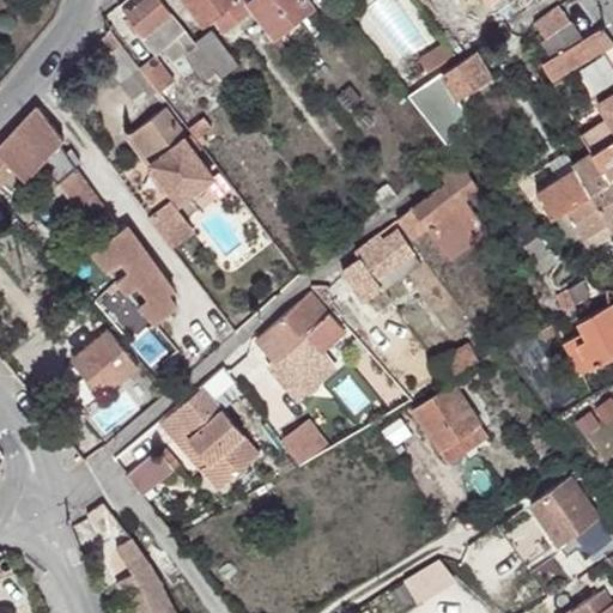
[(127,0),(121,6),(127,13),(144,36),(157,53),(168,46),(177,58),(195,44),(162,0),(127,0)]
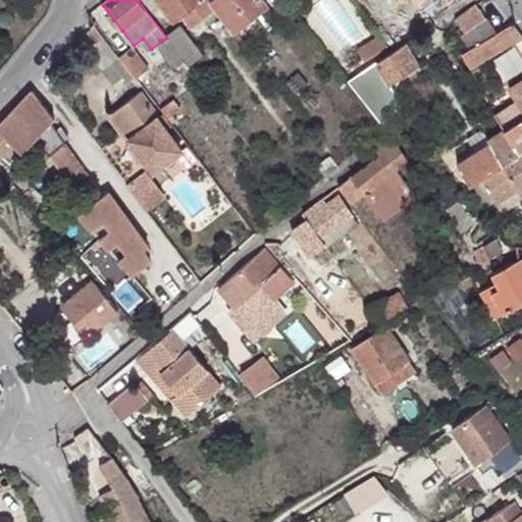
[(199,0),(158,0),(174,19),(199,0)]
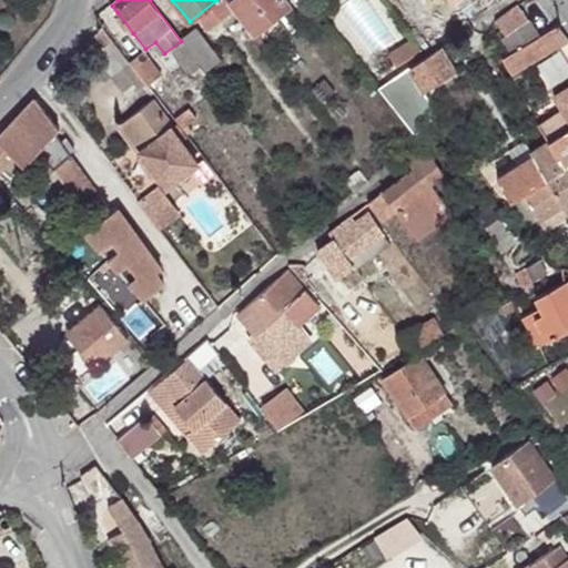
[(232,0),(247,20),(274,0),(232,0)]
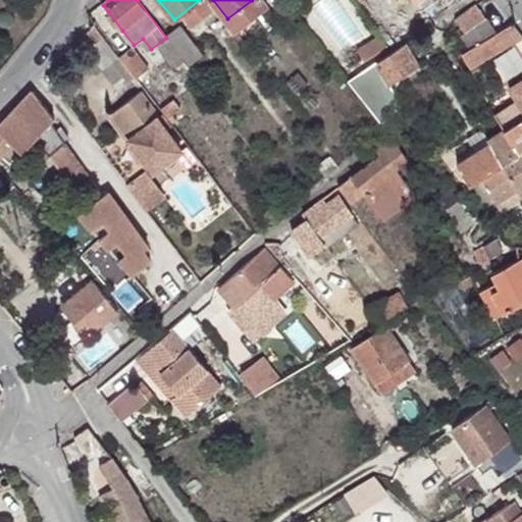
[(486,17),(475,2),(454,17),(459,25),(456,29),(460,35),(486,17)]
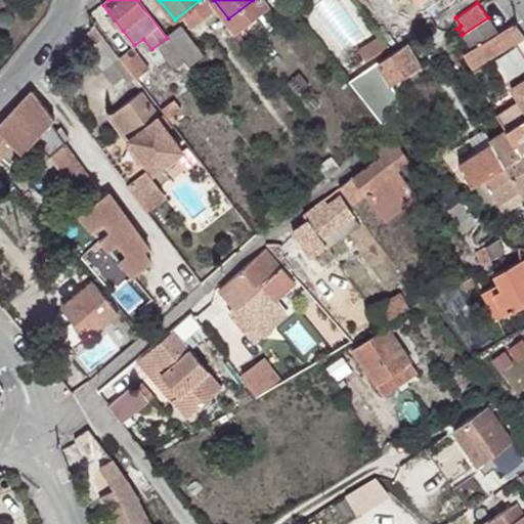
[(522,35),(513,23),(498,33),(508,45),(522,35)]
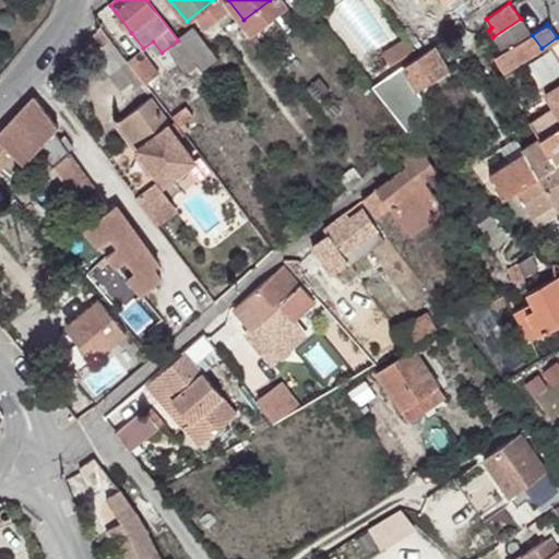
[(193,26),(178,36),(204,70),(218,59),(193,26)]
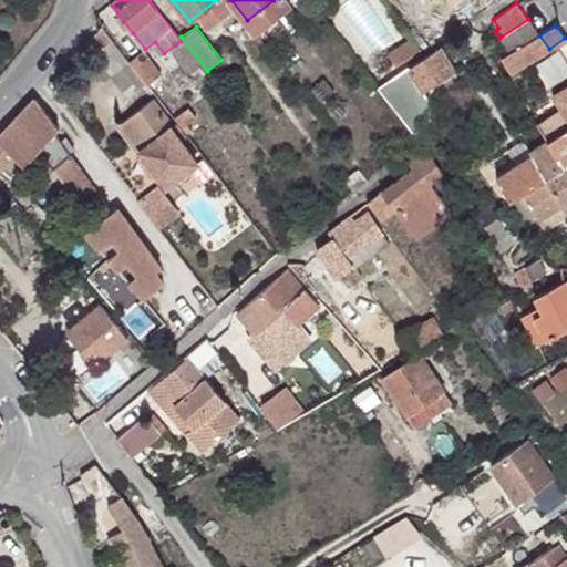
[(256,37),(250,29),(239,37),(245,45),(256,37)]
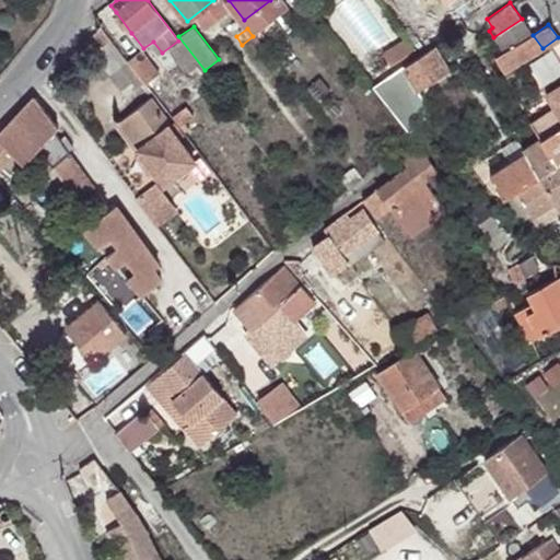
[(533,35),(496,59),(503,74),(543,48),(533,35)]
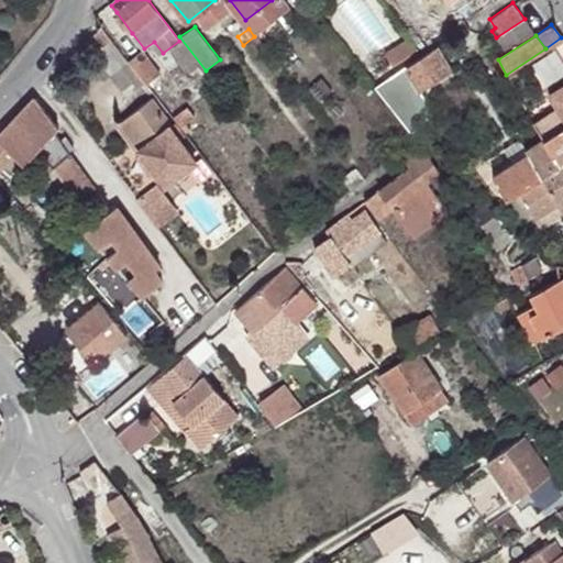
[(435,45),(409,66),(420,85),(450,64),(435,45)]
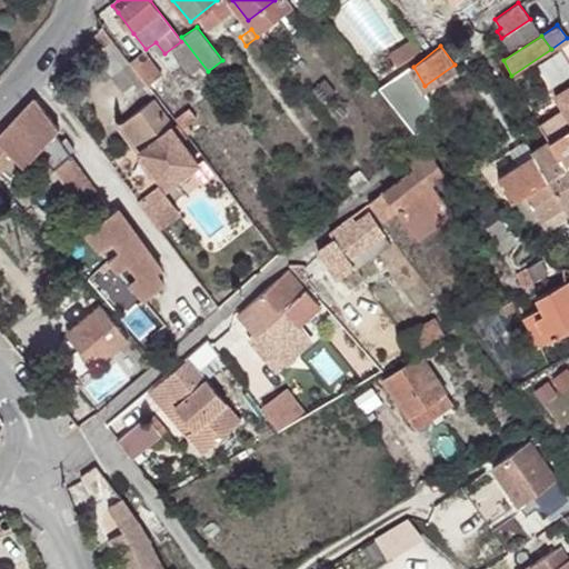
[(160,75),(142,49),(129,59),(149,83),(160,75)]
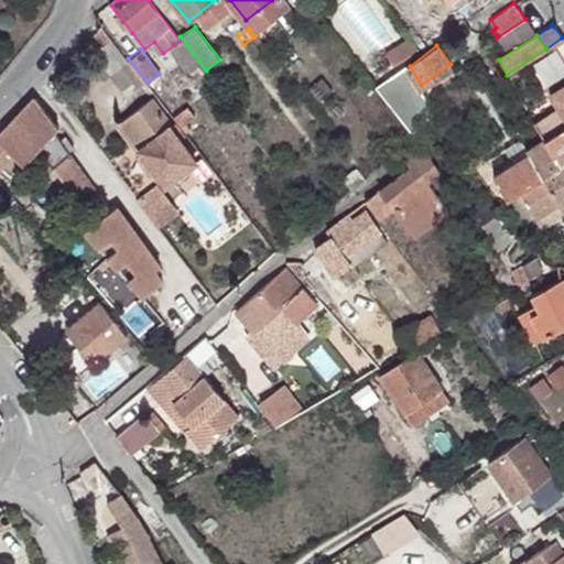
[(563,169),(563,76),(522,105),(545,143),(561,171),(563,169)]
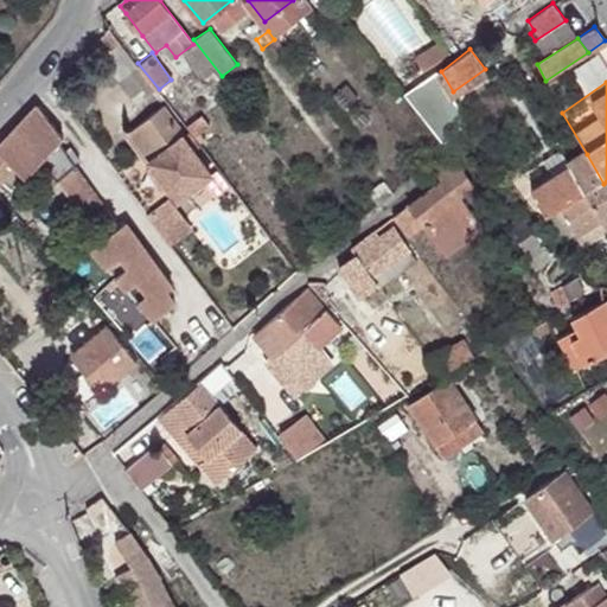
[(63,139),(37,104),(0,145),(0,180),(1,183),(16,167),(26,178),(43,160),(52,164),(50,171),(56,180),(76,166),(75,164),(80,160),(70,147),(65,151),(59,142),(63,139)]
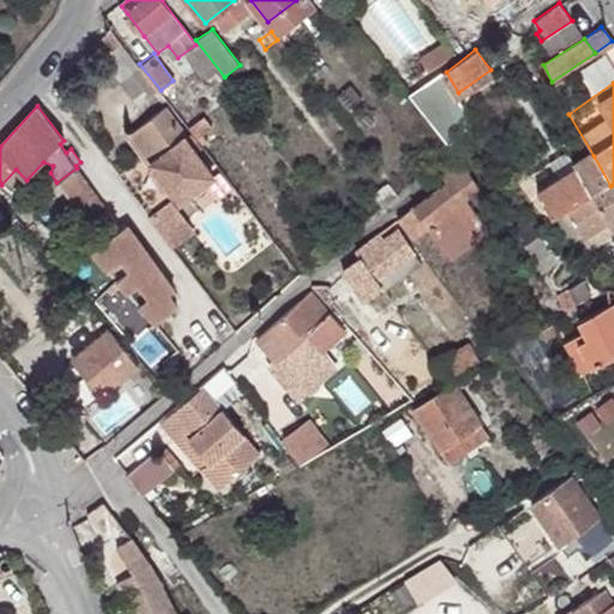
[(188,140),(164,109),(130,136),(181,203),(217,180),(206,164),(210,162),(191,138),(188,140)]
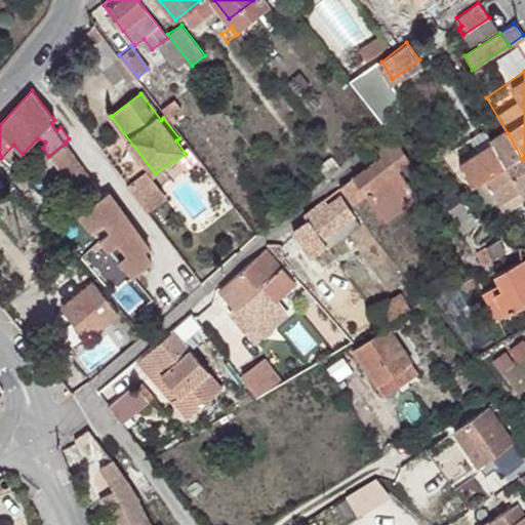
[(519,192),(524,188),(524,157),(522,159),(508,133),(490,145),(492,148),(506,169),(519,192)]
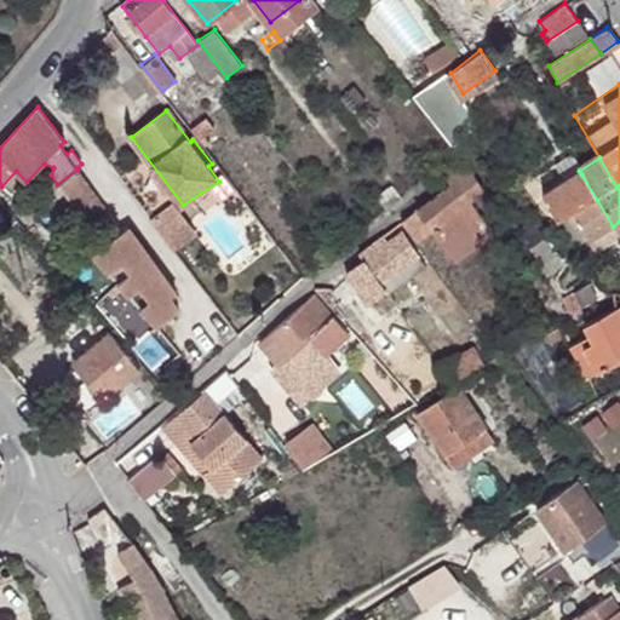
[(486,193),(463,161),(447,172),(454,185),(405,222),(420,244),(436,231),(460,263),(498,234),(474,202),(486,193)]
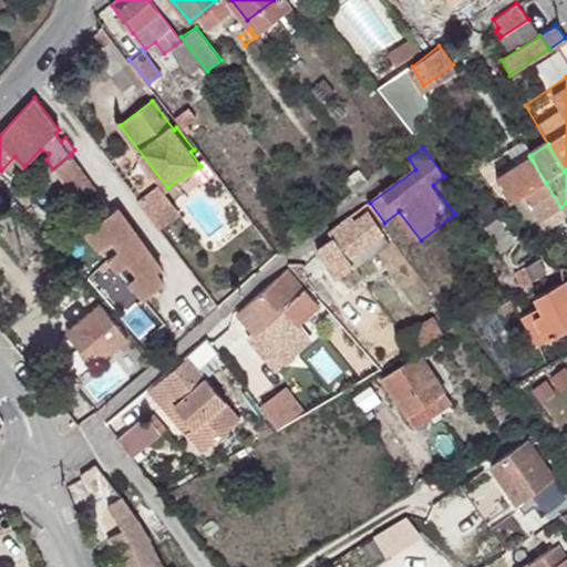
[(52,168),(94,224),(112,212),(71,155),(52,168)]
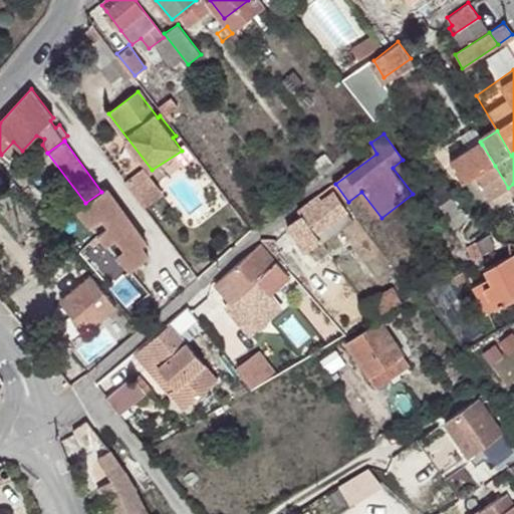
[(458,188),(463,186),(495,166),(482,145),(450,165),(460,180),(455,183),(458,188)]
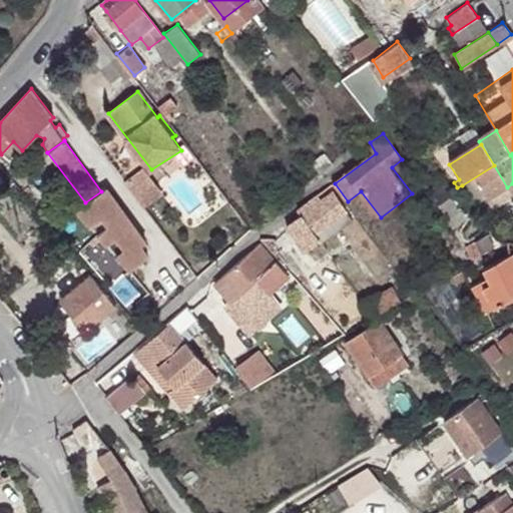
[(494,165),(462,185),(467,192),(461,194),(464,199),(469,196),(476,207),(507,188),(507,187),(494,165)]
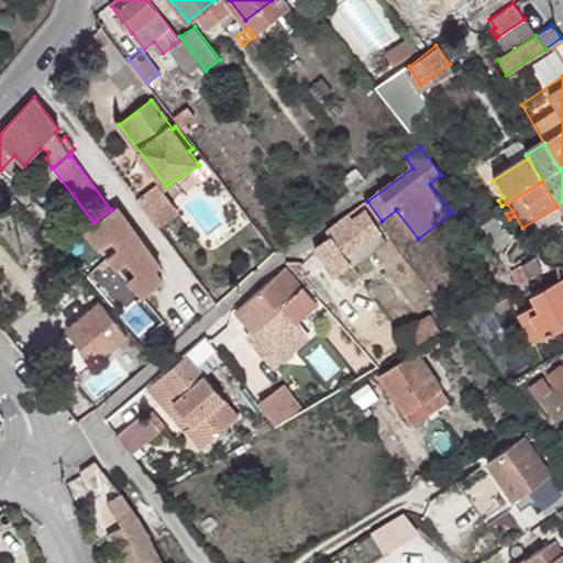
[(154,187),(139,199),(161,228),(176,216),(154,187)]
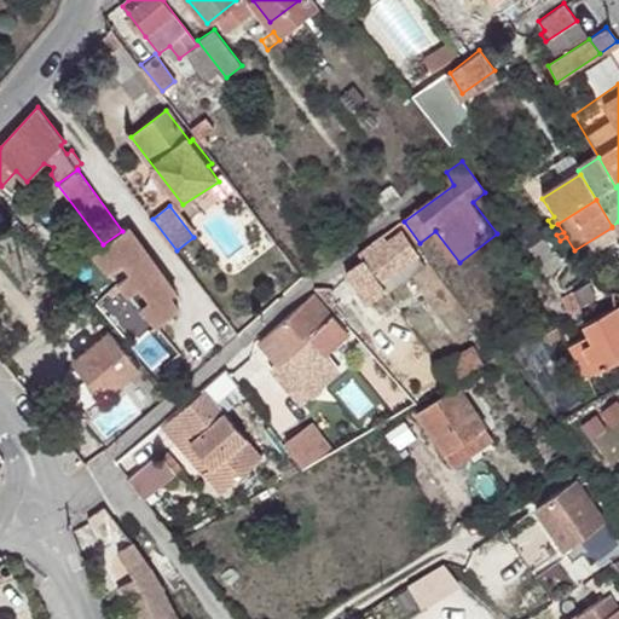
[(151,259),(128,226),(122,231),(103,244),(91,253),(109,273),(121,262),(131,275),(151,259)]
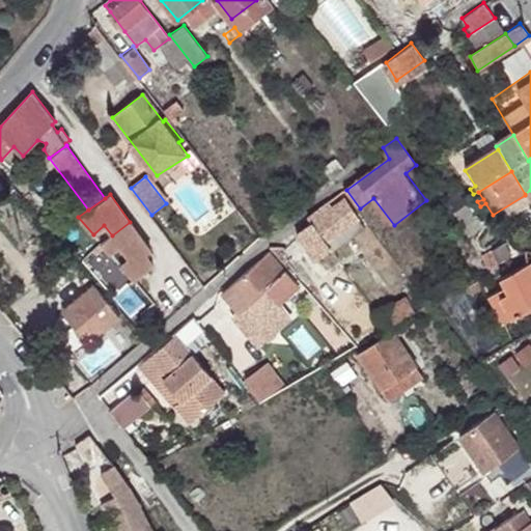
[(325,243),(358,222),(345,201),(334,208),(328,200),(307,213),(313,222),(297,232),(310,253),(325,243)]
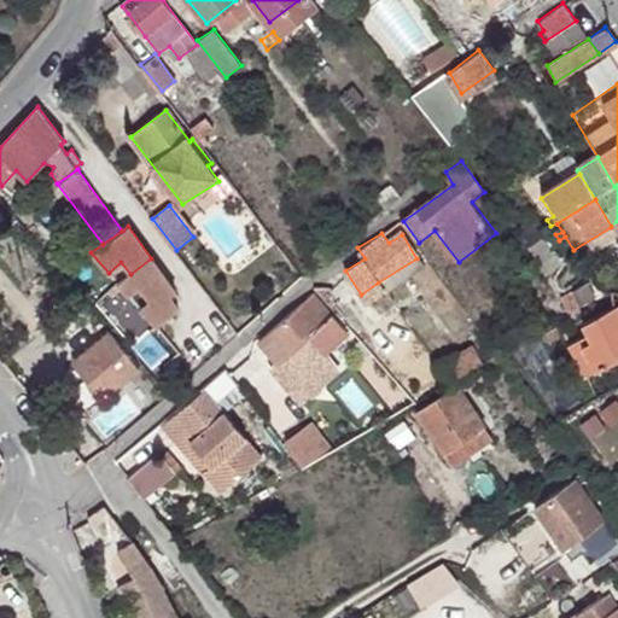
[(176,292),(151,258),(130,274),(117,283),(128,293),(139,285),(150,297),(139,307),(157,325),(179,308),(169,296),(176,292)]
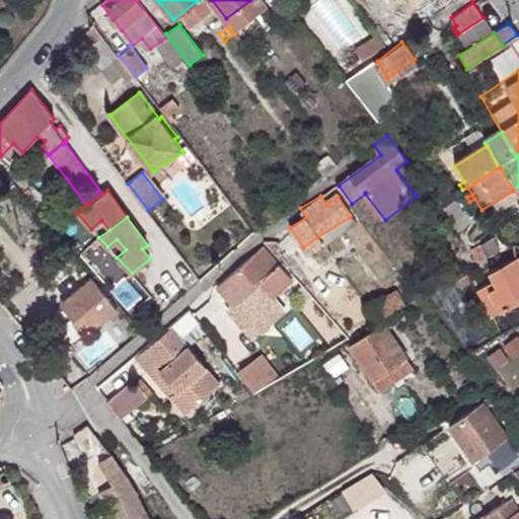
[(357,227),(350,217),(317,237),(323,247),(357,227)]
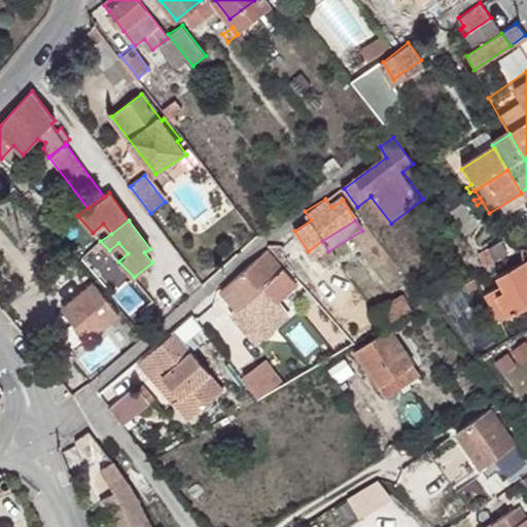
[(111,234),(103,223),(93,233),(100,241),(111,234)]
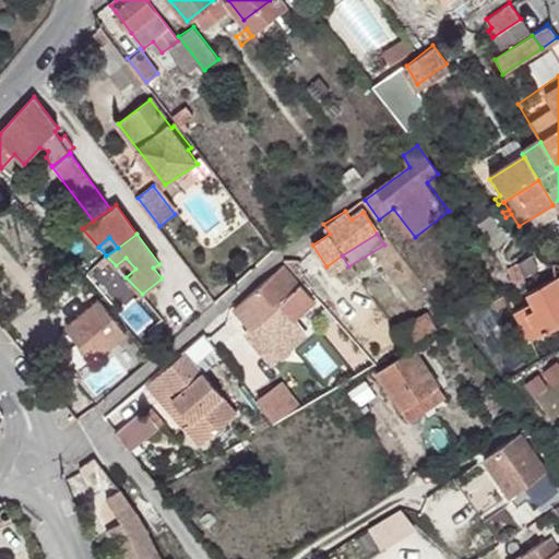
[(550,265),(543,250),(533,254),(534,257),(516,266),(521,274),(516,276),(521,282),(550,265)]
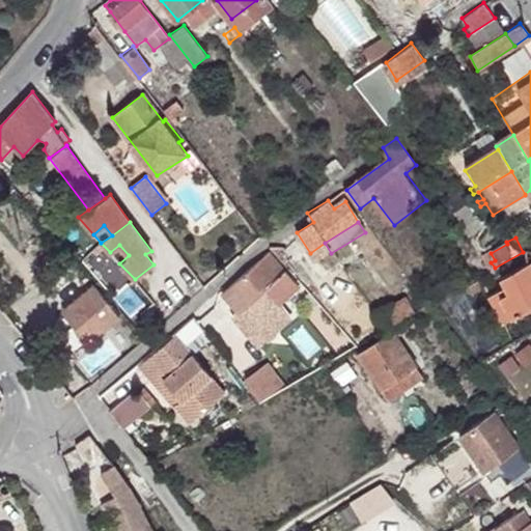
[(119,245),(110,252),(119,263),(129,255),(119,245)]
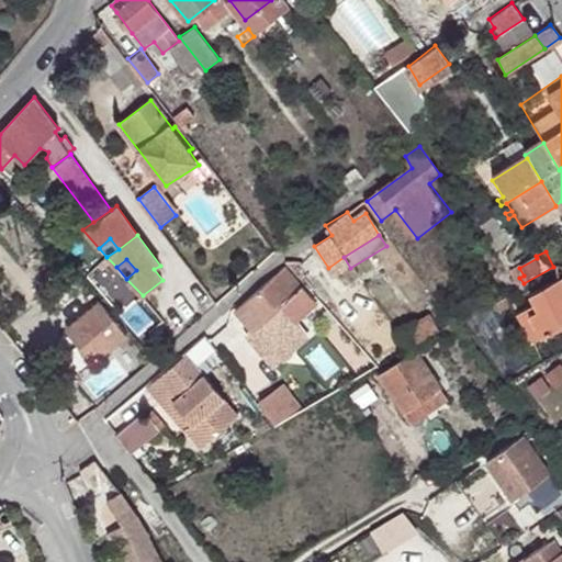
[(284,268),(250,298),(236,311),(255,332),(249,336),(277,368),(313,336),(299,321),(316,304),(284,268)]
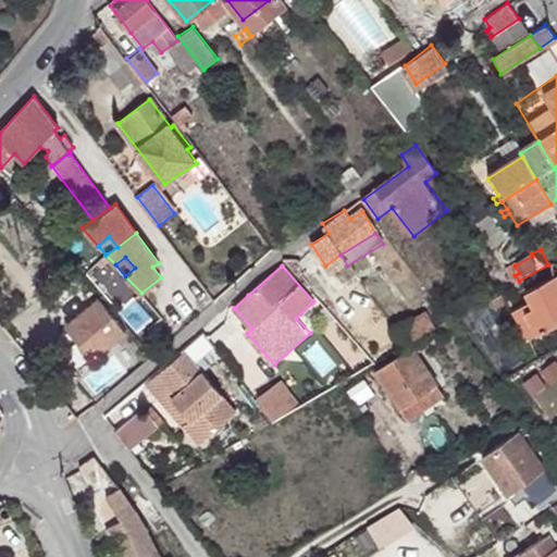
[(556,273),(525,291),(530,299),(533,305),(525,310),(539,333),(556,322),(556,273)]
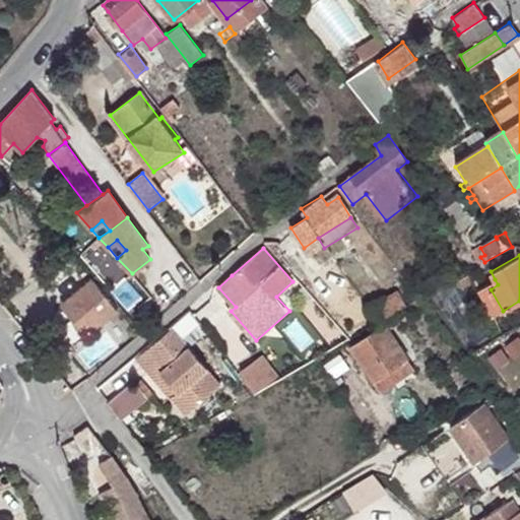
[(479,288),(494,316),(503,311),(491,289),(498,284),(495,279),(479,288)]
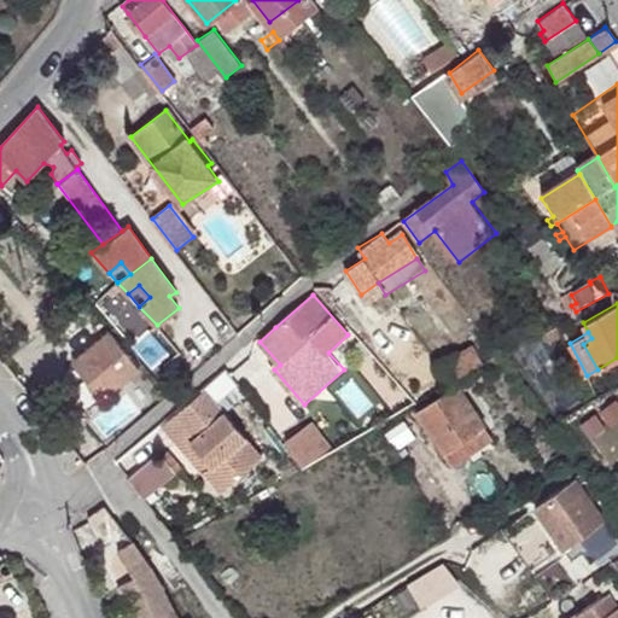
[(111,334),(76,363),(104,400),(140,369),(111,334)]
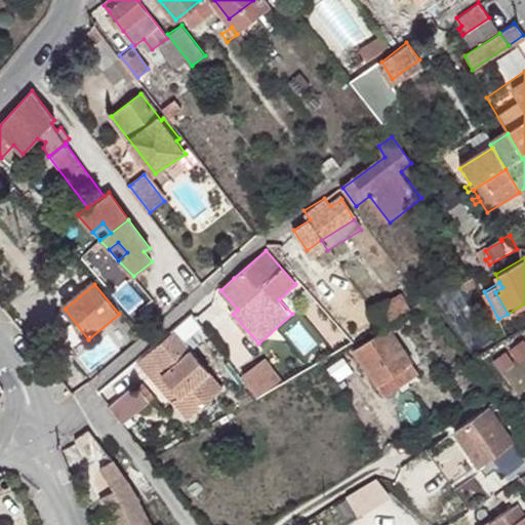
[(386,324),(411,310),(400,290),(371,307),(386,324)]
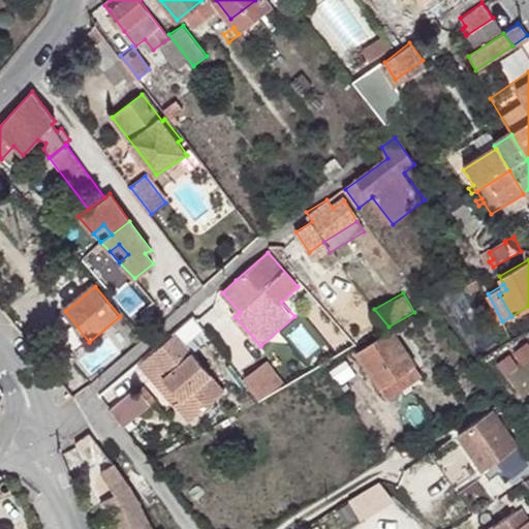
[(194,317),(175,334),(184,345),(203,329),(194,317)]
